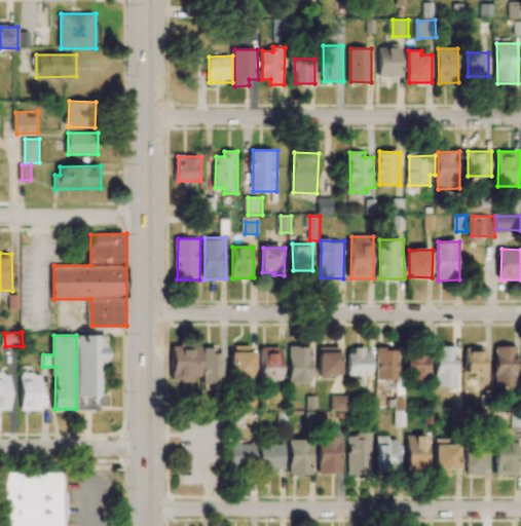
[(79,335),(80,409),(110,409),(109,393),(104,393),(104,362),(110,362),(110,335),(79,335)]
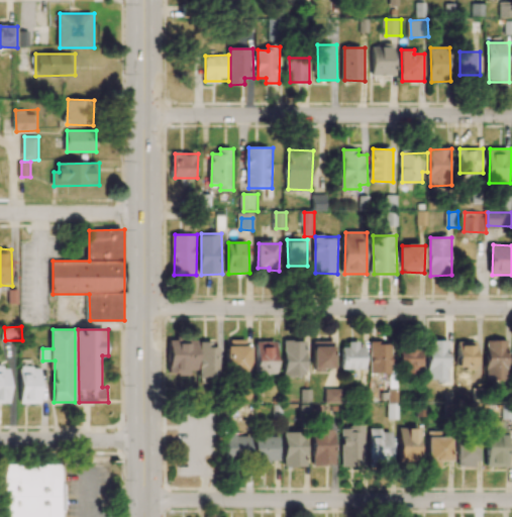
[(199,373),(199,339),(171,340),(171,374),(199,373)]
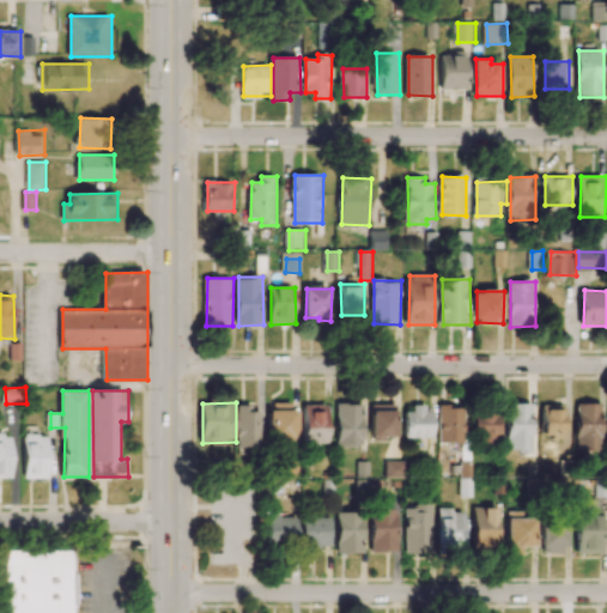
[(366,447),(365,404),(340,404),(340,447),(366,447)]
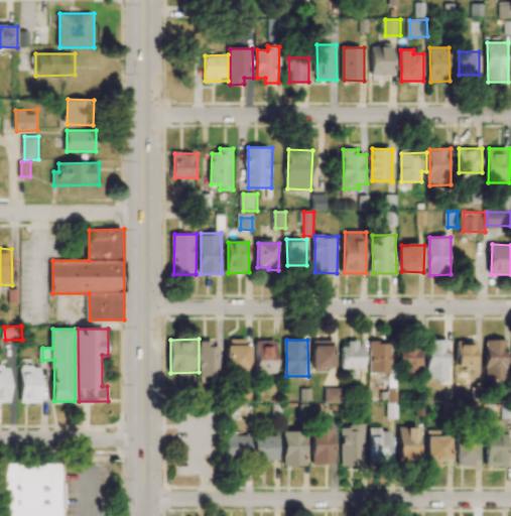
[(450,340),(429,341),(430,380),(451,380),(450,340)]
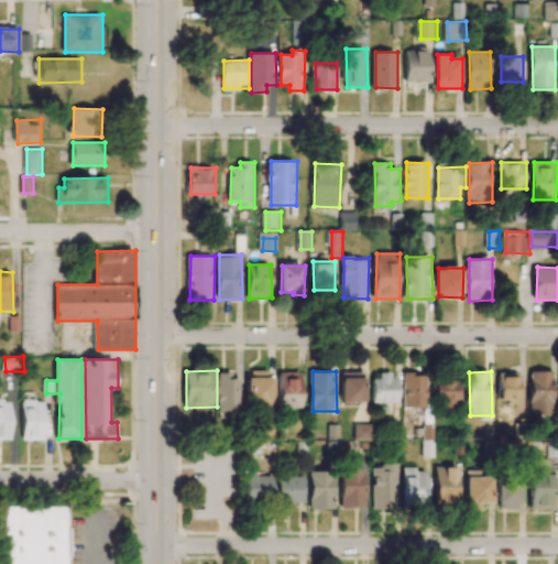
[(555,371),(532,371),(533,414),(556,414),(555,371)]
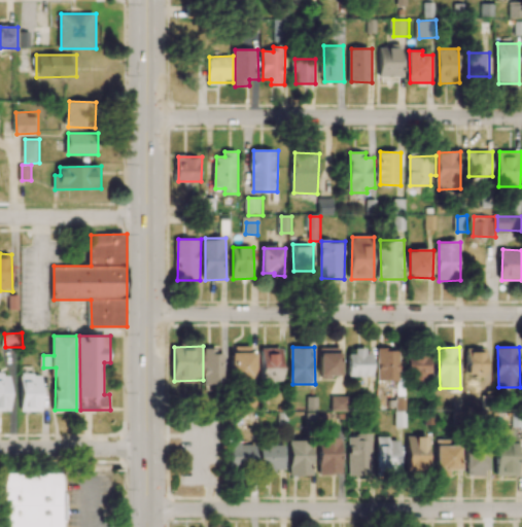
[(284,381),(283,348),(264,348),(265,381),(284,381)]
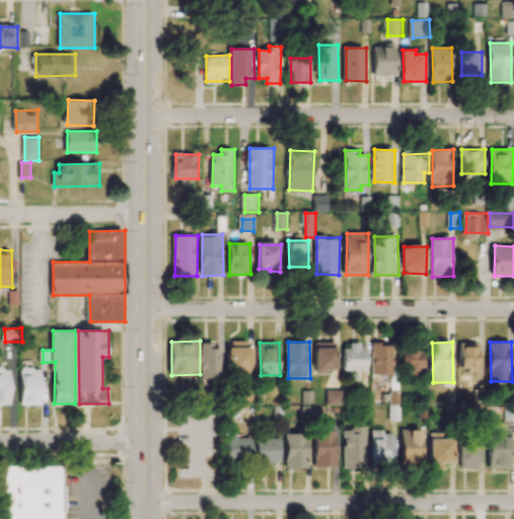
[(317,370),(338,369),(337,343),(316,343),(317,370)]
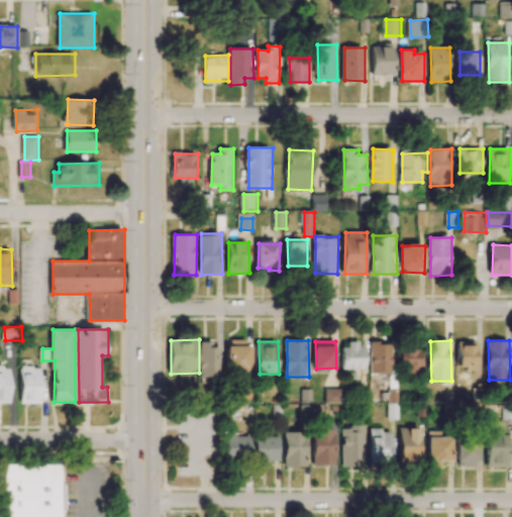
[(479,367),(479,341),(459,341),(459,367),(479,367)]
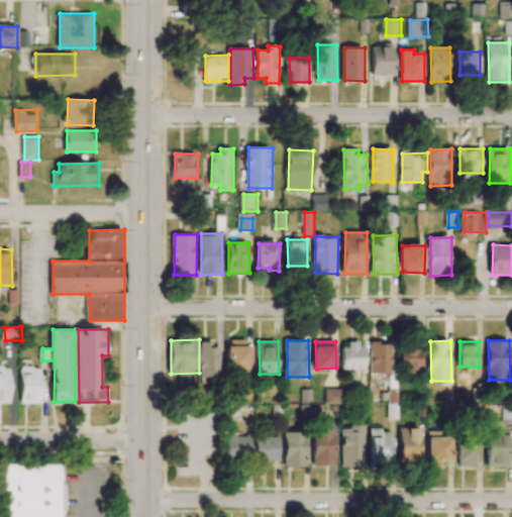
[(393,374),(394,342),(374,342),(373,374),(393,374)]
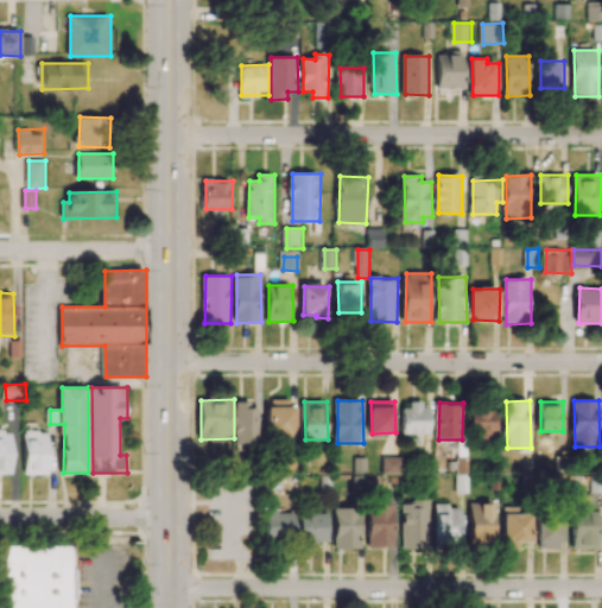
[(238,405),(238,445),(261,444),(260,404),(238,405)]
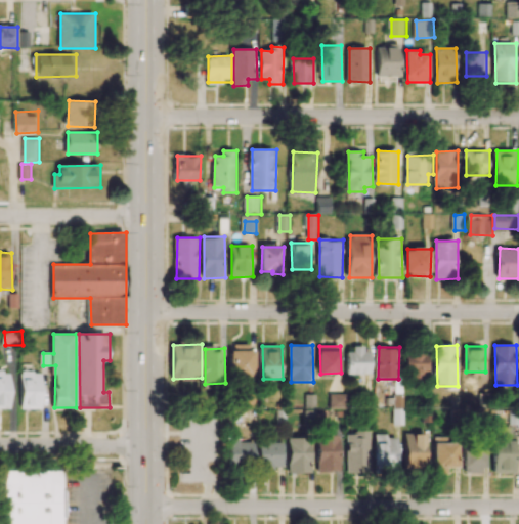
[(349,374),(373,374),(373,349),(349,349),(349,374)]
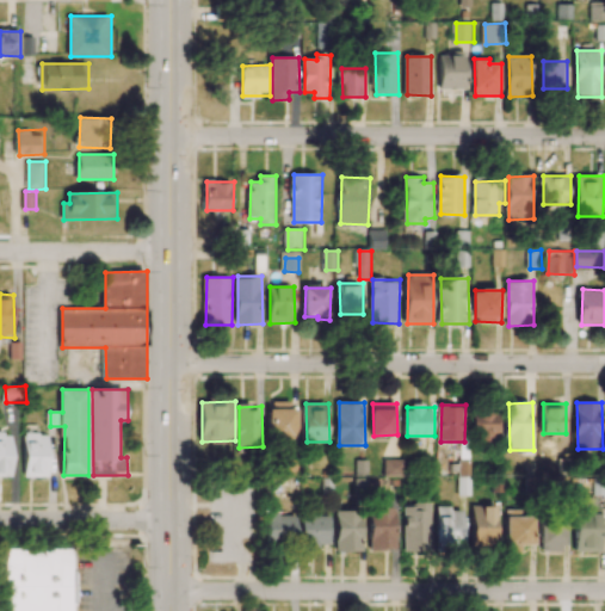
[(476,444),(501,443),(500,407),(475,408),(476,444)]
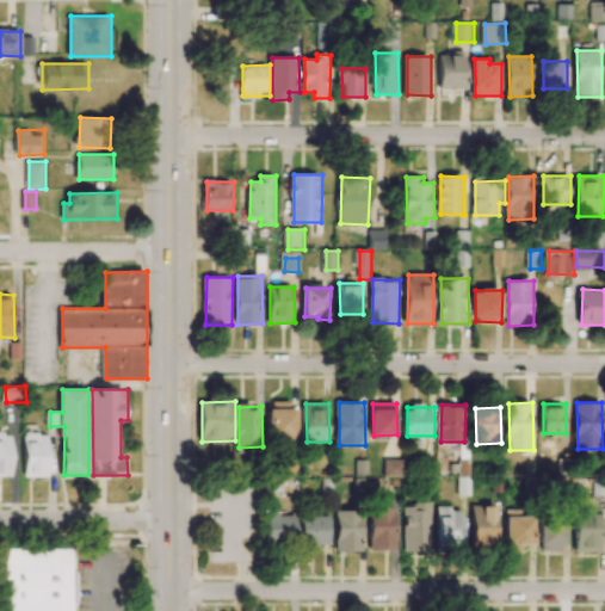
[(298,437),(298,409),(271,409),(271,438),(298,437)]
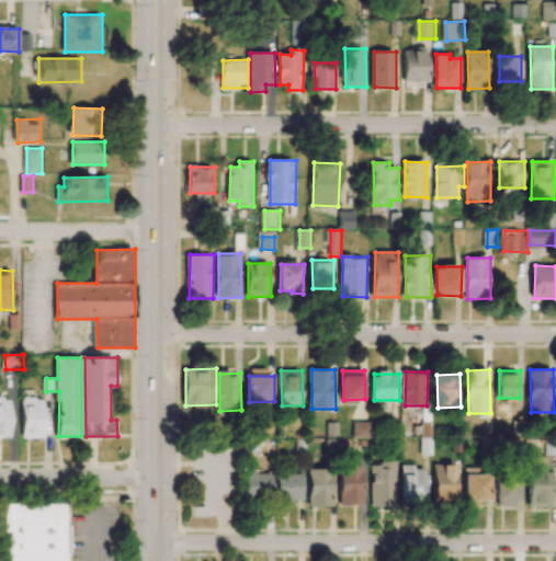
[(0,437),(13,437),(12,398),(0,397),(0,437)]
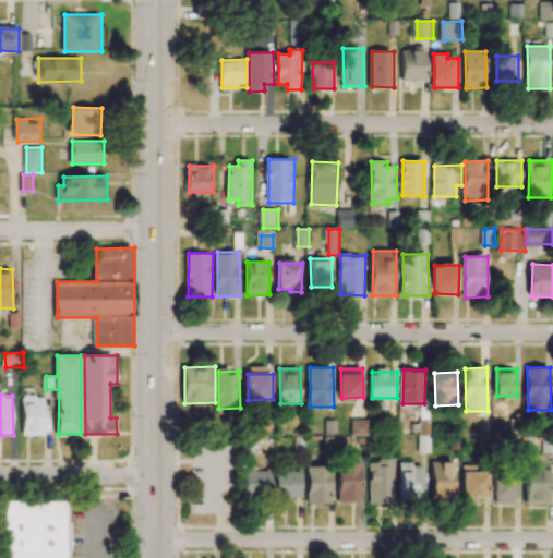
[(46,396),(24,396),(25,436),(46,435),(46,396)]
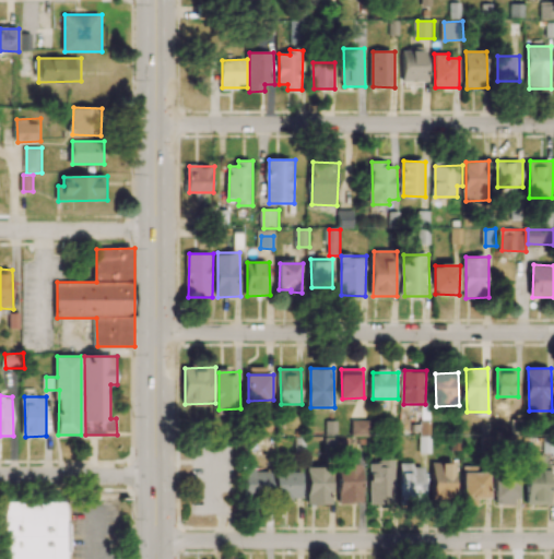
[(373,420),(355,420),(355,435),(373,435),(373,420)]
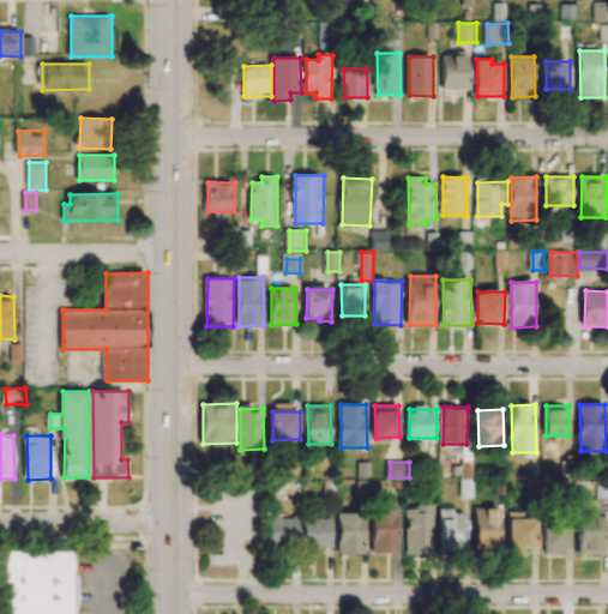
[(435,506),(409,506),(409,554),(435,554),(435,506)]
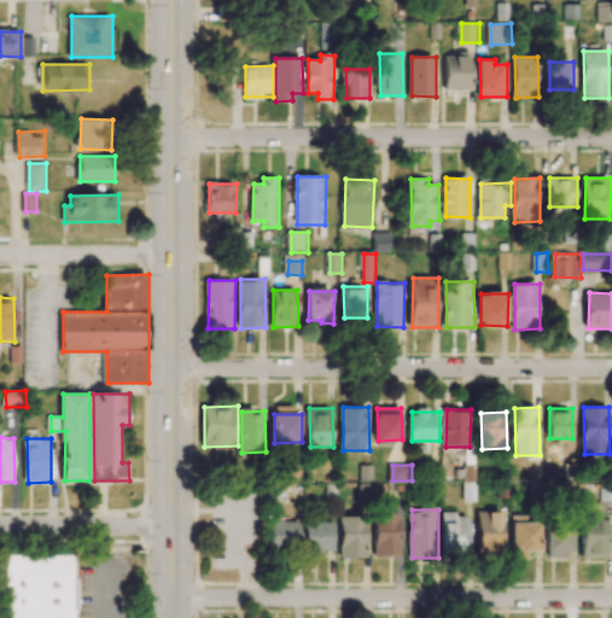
[(460,512),(444,512),(446,554),(472,554),(471,517),(460,517),(460,512)]
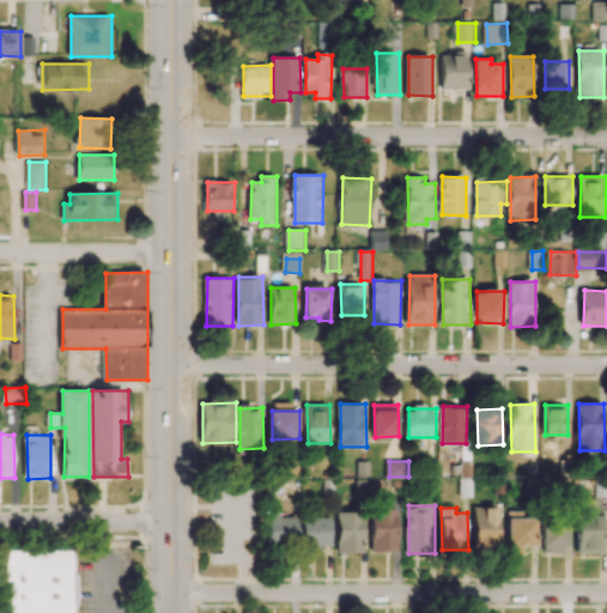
[(501,508),(477,508),(477,547),(499,547),(501,508)]
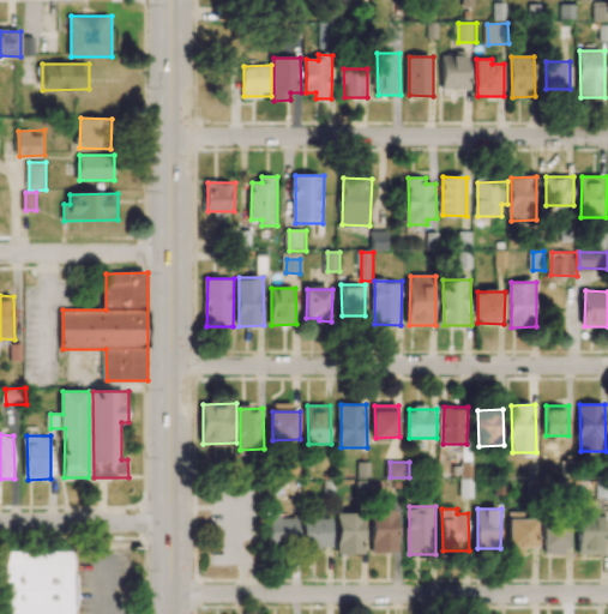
[(401,553),(401,511),(374,511),(375,553),(401,553)]
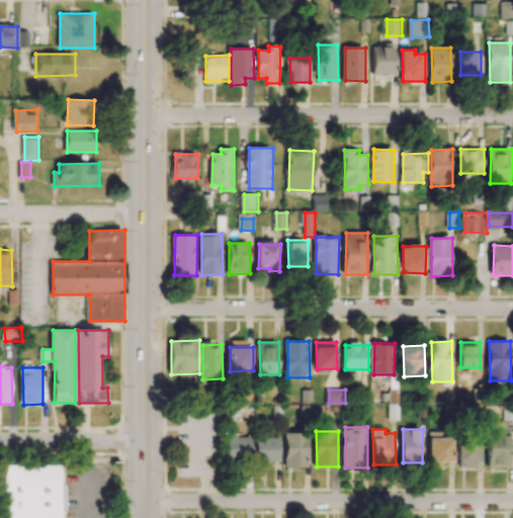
[(431,467),(444,468),(444,461),(453,462),(454,439),(444,439),(445,433),(432,432),(431,467)]
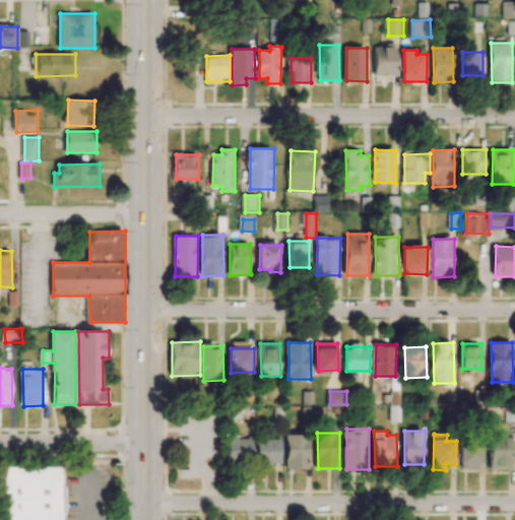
[(288,470),(311,470),(311,435),(288,435),(288,470)]
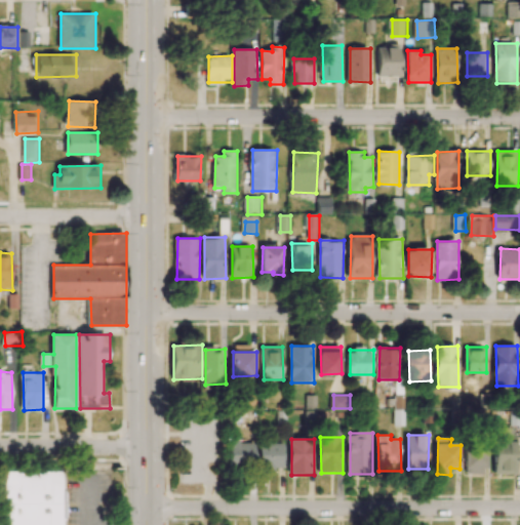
[(232,466),(256,466),(256,442),(232,442),(232,466)]
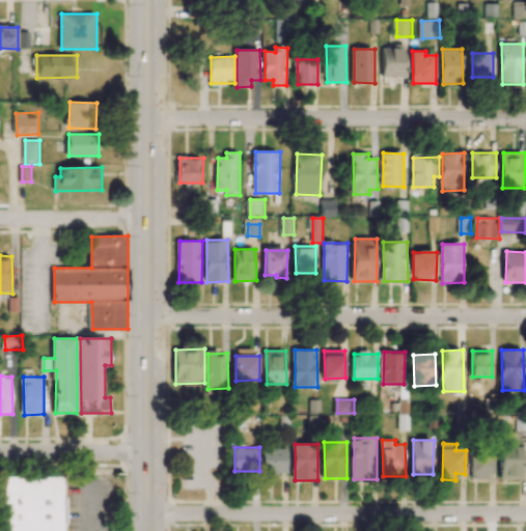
[(289,449),(266,448),(265,475),(288,475),(289,449)]
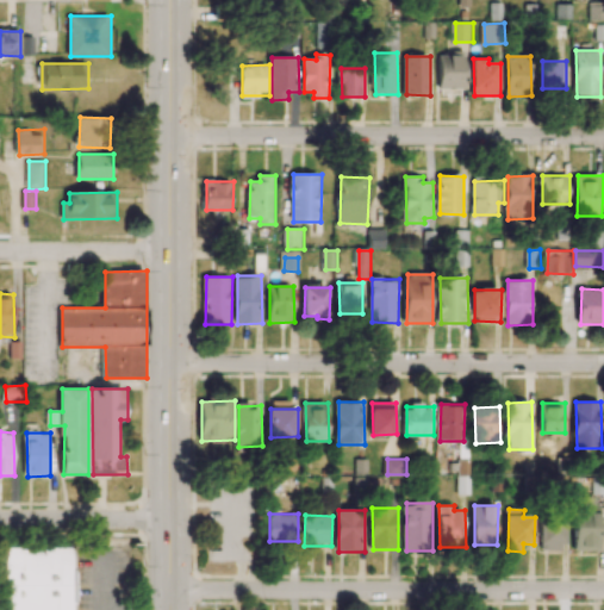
[(566,551),(566,521),(542,521),(542,551),(566,551)]
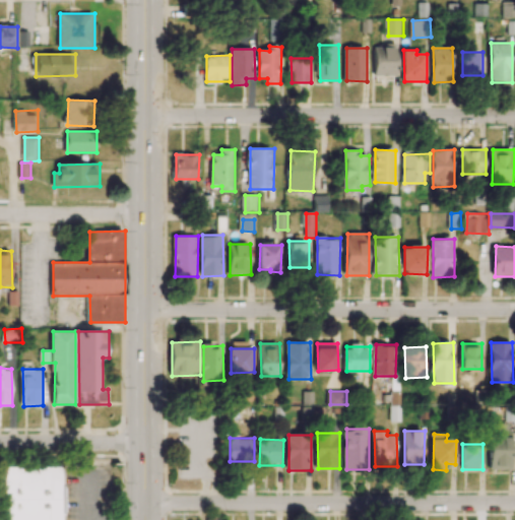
[(63,519),(63,513),(64,485),(64,466),(4,466),(4,519),(63,519)]
